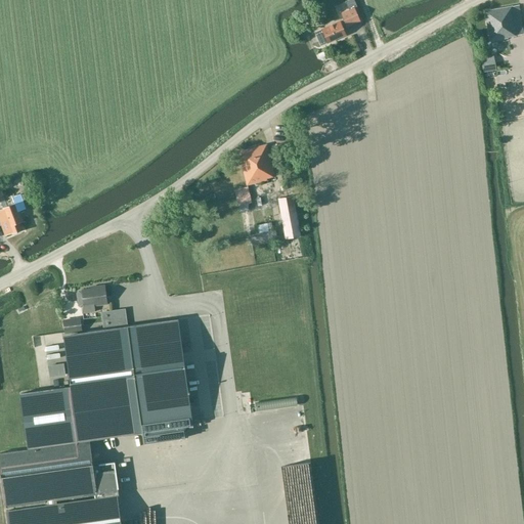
[(346,35),(343,30),(360,22),(355,8),(357,7),(354,0),(349,0),(346,2),(349,10),(341,13),(344,20),(340,22),(321,30),(315,33),(320,46),(328,43),(346,35)]
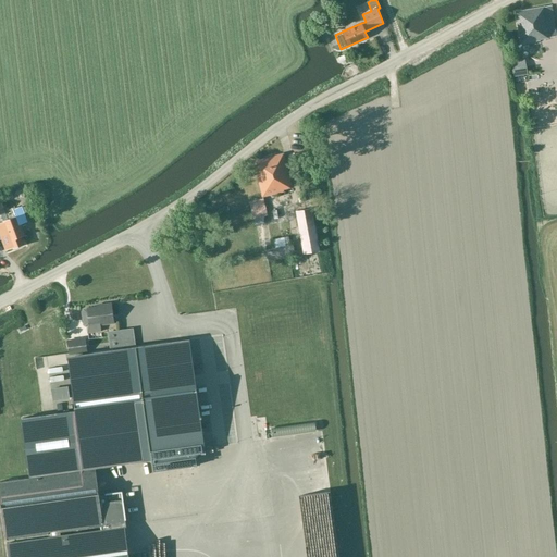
[(548,38),(556,37),(552,5),(544,7),(515,12),(520,44),(540,41),(540,39),(548,38)]
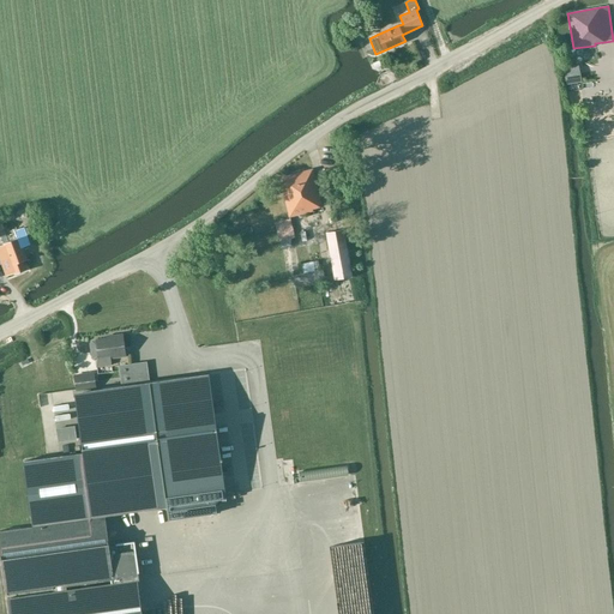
[(350,29),(343,31),(348,43),(355,40),(350,29)]
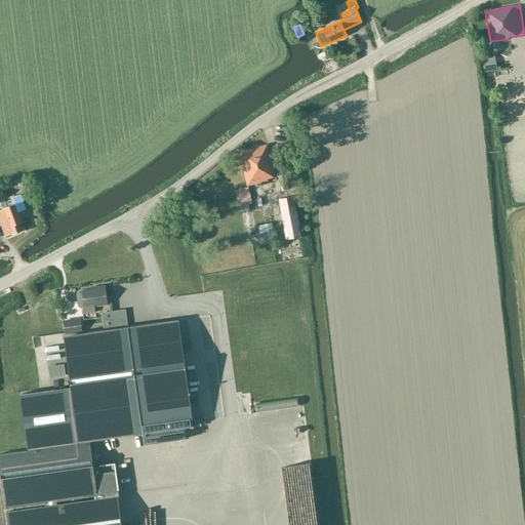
[(494,70),(492,61),(492,58),(480,59),(482,72),(494,70)]
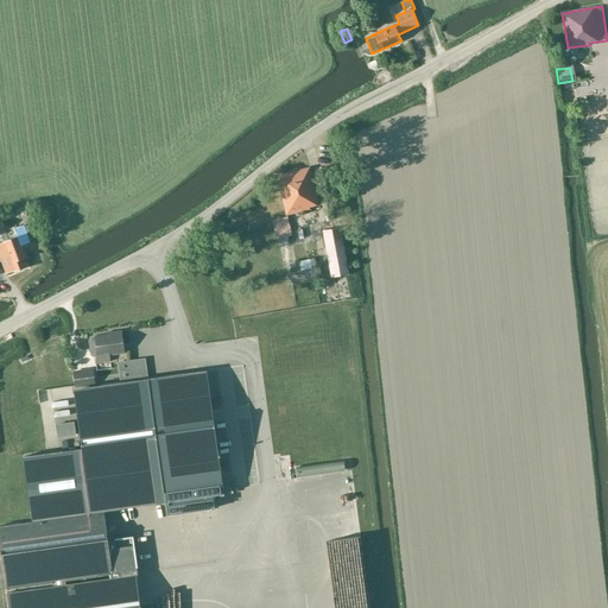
[(309,208),(318,204),(310,168),(276,176),(286,215),(310,209),(309,208)]
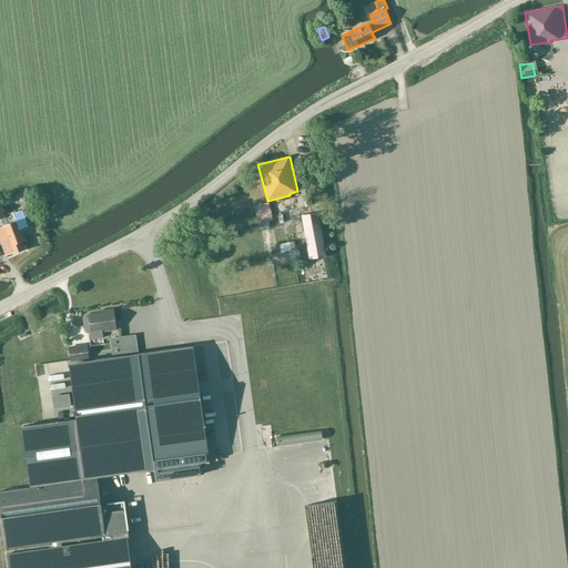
[(254,206),(260,230),(269,227),(270,221),(273,220),(269,202),(254,206)]
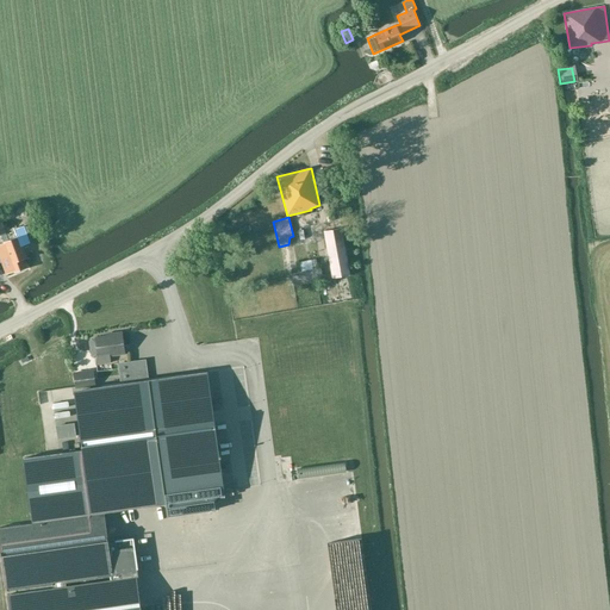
[(331,279),(350,275),(342,229),(324,231),(331,279)]
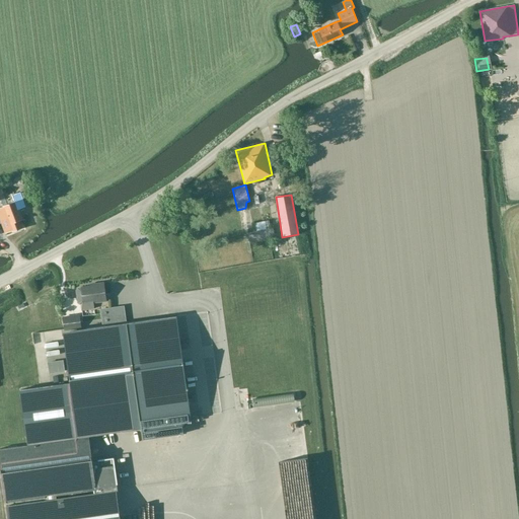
[(16,202),(3,207),(7,218),(0,221),(5,234),(12,231),(12,232),(22,228),(17,214),(20,213),(16,202)]
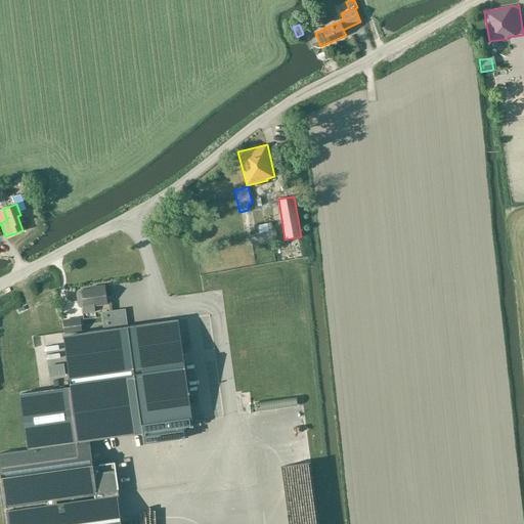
[(269,221),(255,224),(256,232),(271,230),(269,221)]
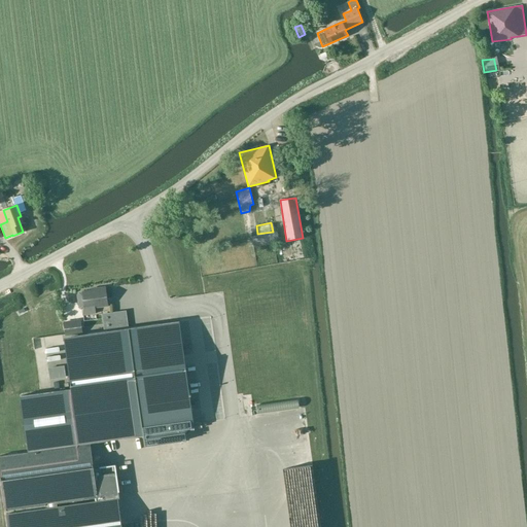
[(253,247),(279,242),(277,232),(252,236),(253,247)]
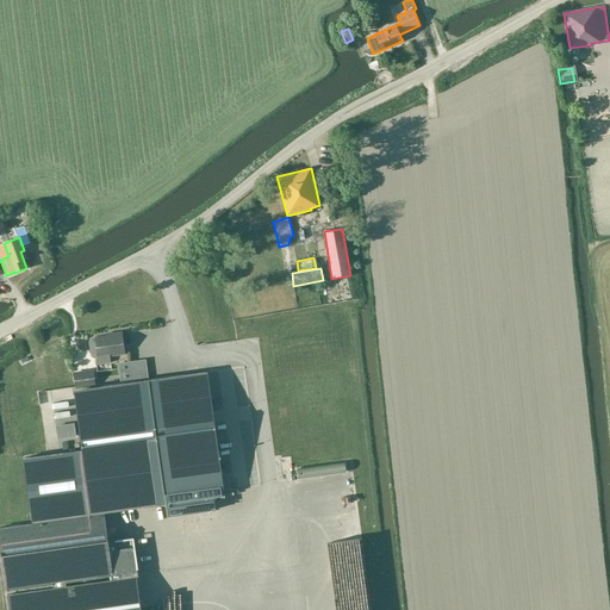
[(125,354),(122,332),(122,331),(105,334),(105,335),(95,337),(91,338),(88,341),(91,356),(94,359),(98,358),(125,354)]
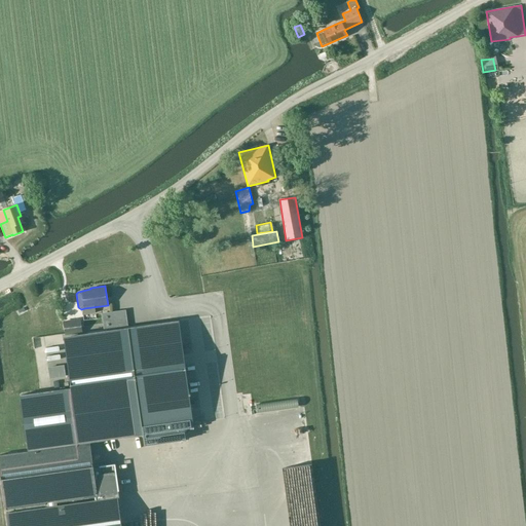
[(66,334),(82,332),(80,320),(64,323),(66,334)]
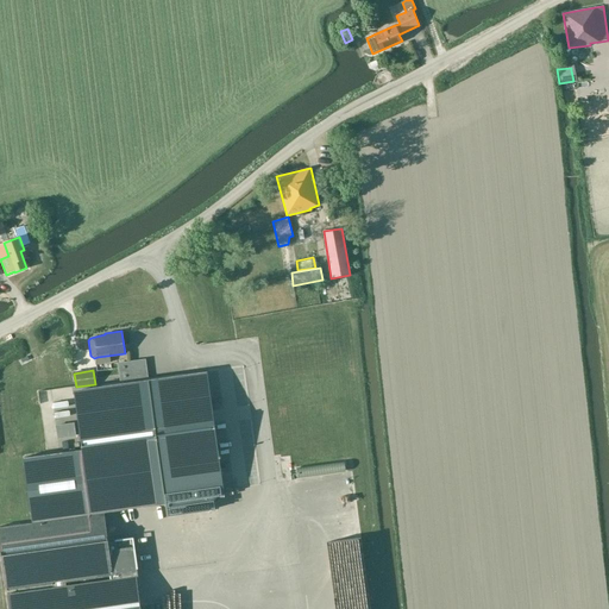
[(82,450),(23,458),(32,522),(104,513),(102,510),(104,510),(164,502),(167,516),(213,509),(212,495),(225,494),(208,372),(181,376),(74,391),(82,450)]
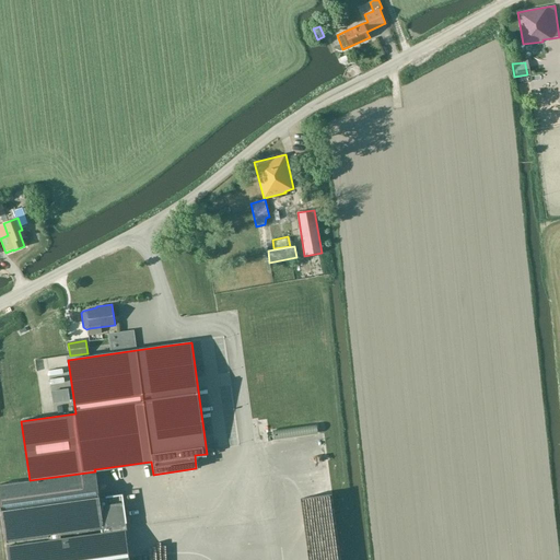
[(68,389),(51,392),(53,405),(69,401),(68,389)]
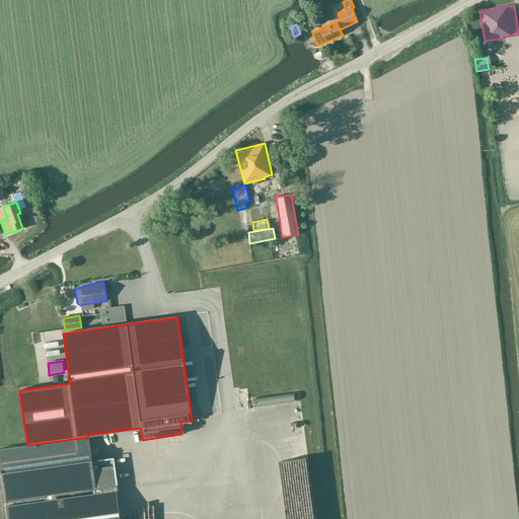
[(27,445),(0,449),(0,467),(4,500),(43,495),(46,501),(5,506),(7,518),(120,518),(116,491),(118,491),(113,458),(91,461),(88,437),(27,445)]
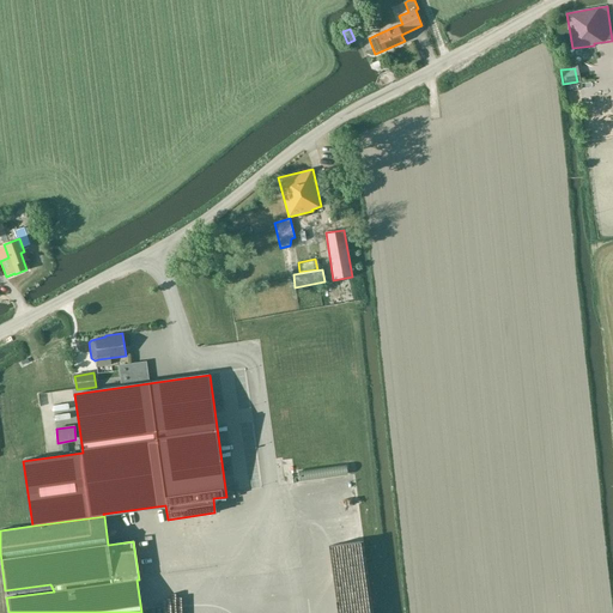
[(150,523),(151,529),(161,528),(161,522),(152,523),(152,519),(138,520),(139,525),(150,523)]
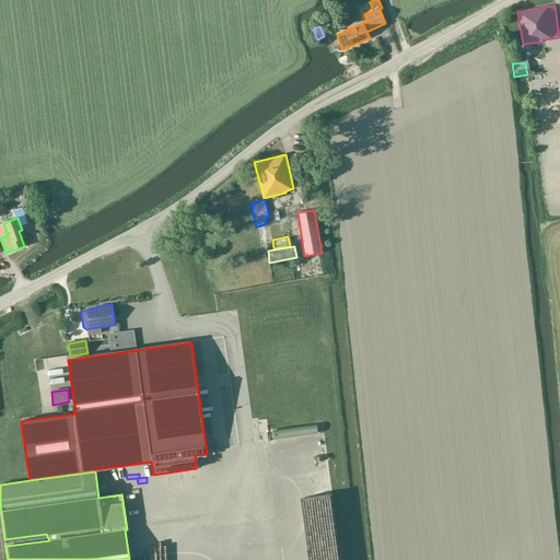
[(139,504),(156,501),(155,496),(138,498),(139,504)]
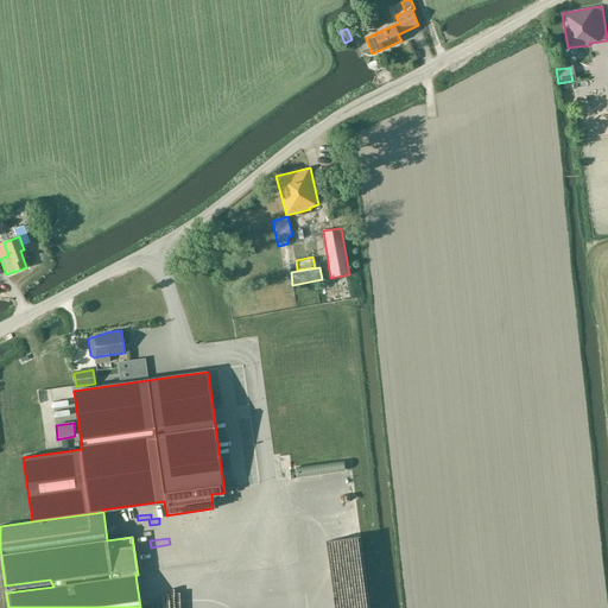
[(285,564),(283,557),(265,562),(266,569),(285,564)]
